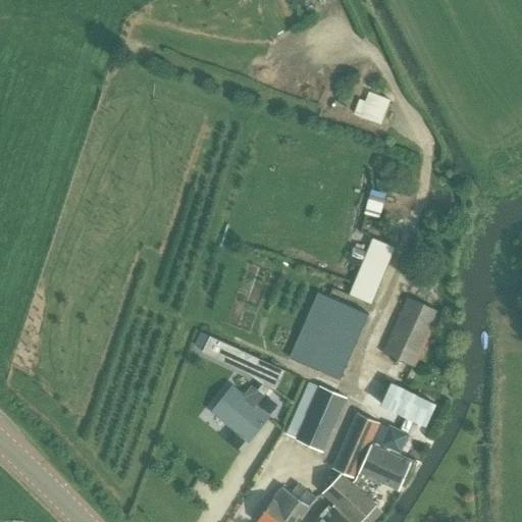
[(381,124),(390,101),(373,94),(364,118),(381,124)]
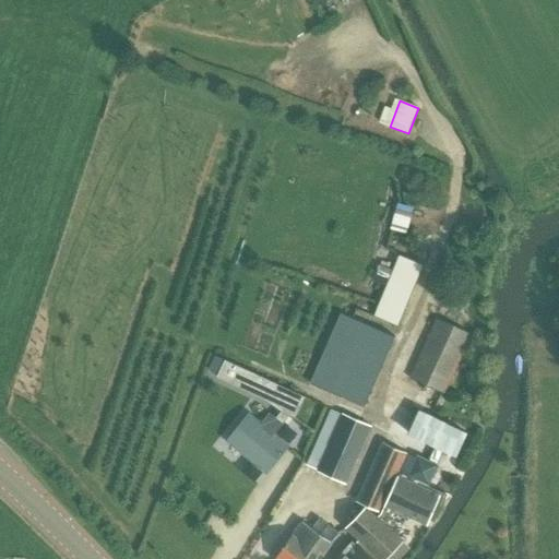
[(379,265),(373,281),(387,286),(381,298),(373,317),(397,326),(423,265),(400,254),(392,271),(379,265)]
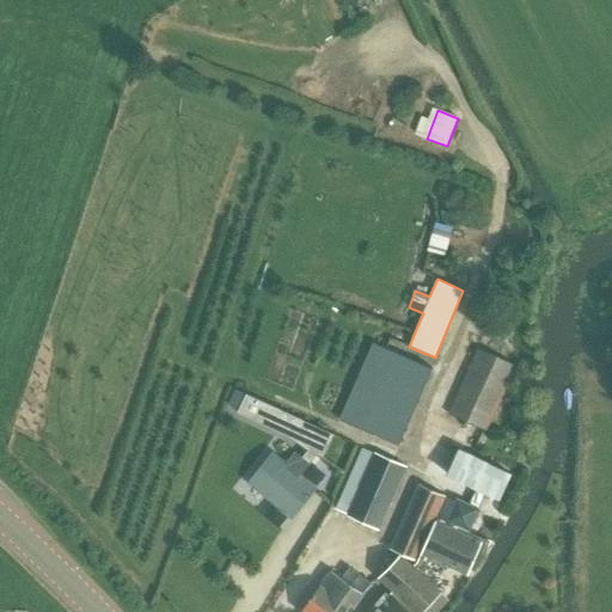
[(398,445),(433,368),(373,342),(340,420),(398,445)]
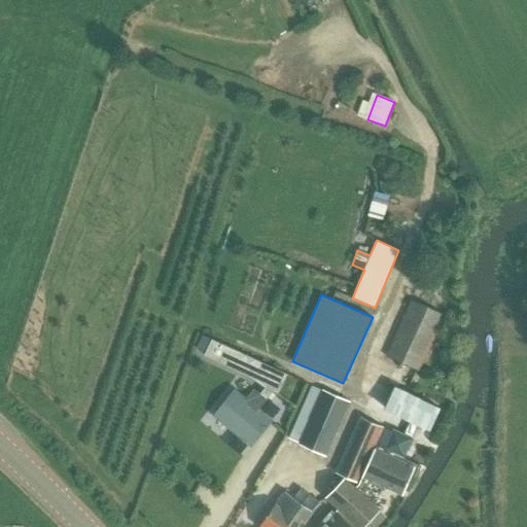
[(397,361),(417,370),(443,315),(413,301),(387,356),(397,361)]
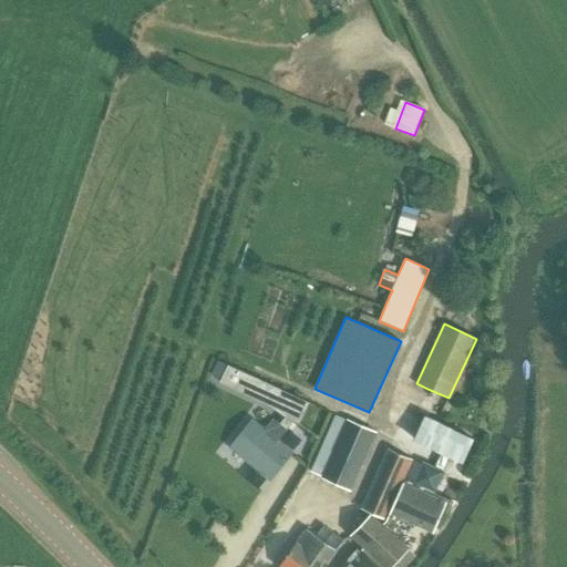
[(244,394),(253,377),(228,366),(220,383),(244,394)]
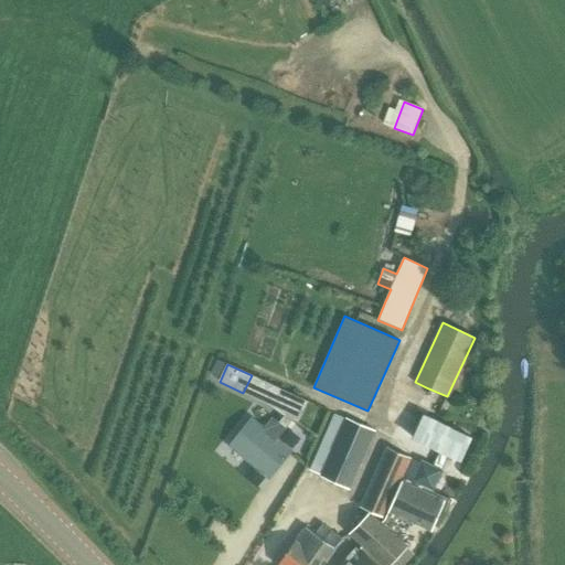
[(252,419),(232,446),(235,448),(269,476),(290,450),(277,439),(286,428),(292,419),(298,423),(308,402),(291,394),(275,386),(267,404),(283,415),(285,416),(279,423),(273,417),(263,428),(252,419)]
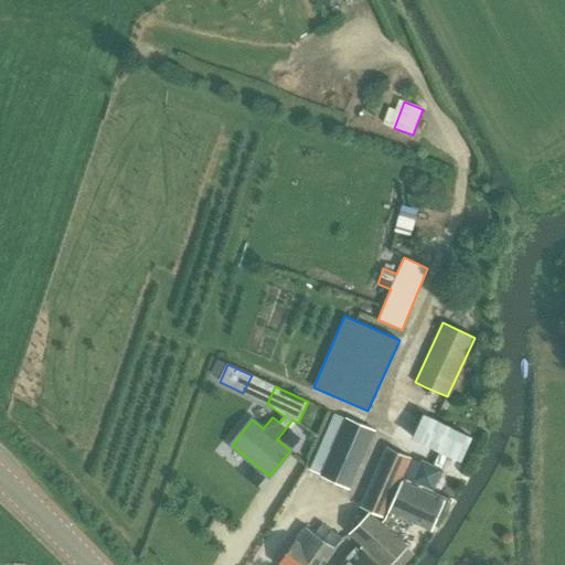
[(347,419),(336,414),(310,470),(349,488),(374,432),(347,419)]
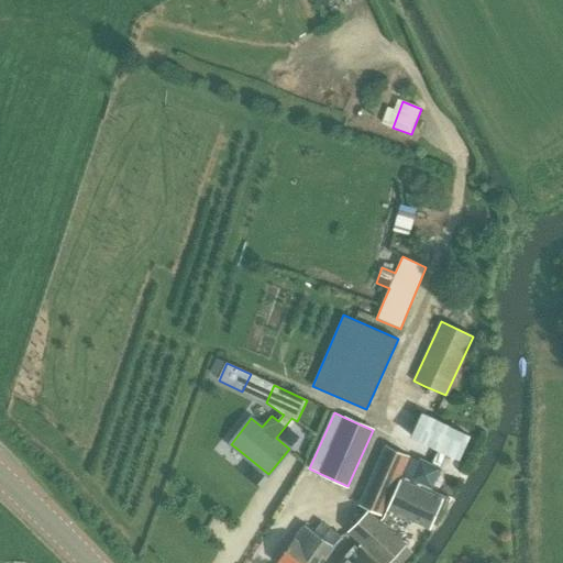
[(460,460),(471,437),(421,414),(410,437),(460,460)]
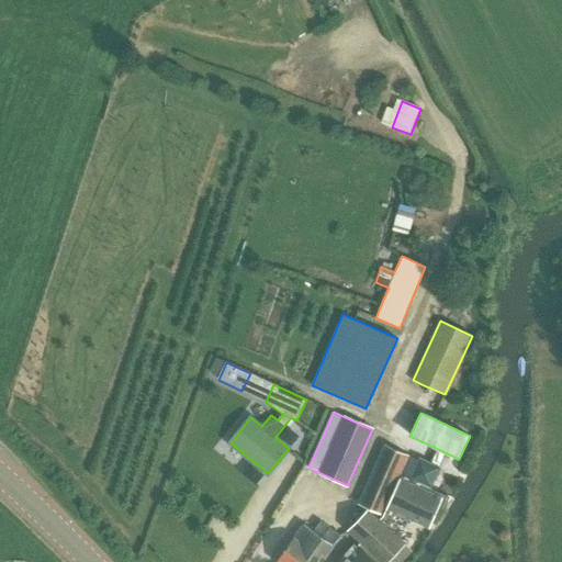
[(386,507),(400,480),(397,479),(407,454),(385,445),(359,504),(382,515),(385,506),(386,507)]
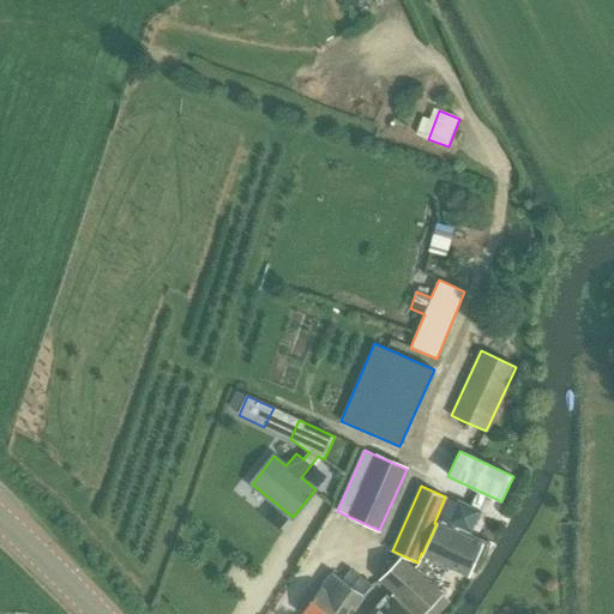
[(456,498),(450,521),(475,527),(480,504),(456,498)]
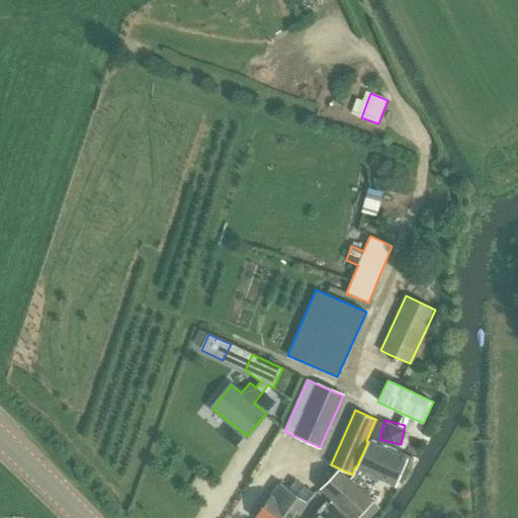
[(406,458),(368,442),(356,467),(357,467),(372,475),(395,484),(406,458)]
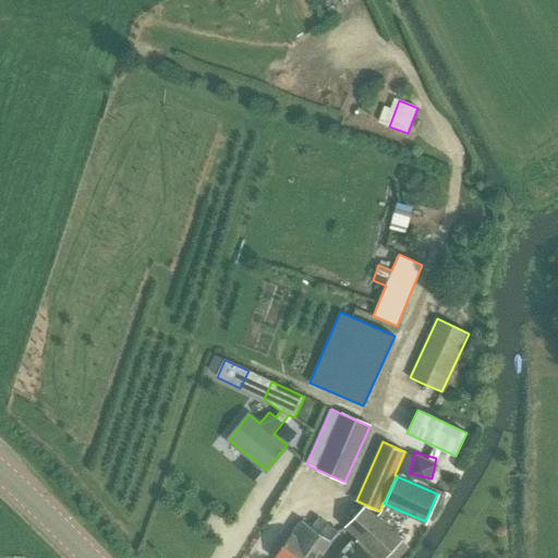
[(366,507),(347,528),(379,557),(385,557),(392,550),(399,543),(401,541),(392,532),(401,511),(385,504),(379,513),(376,517),(366,507)]
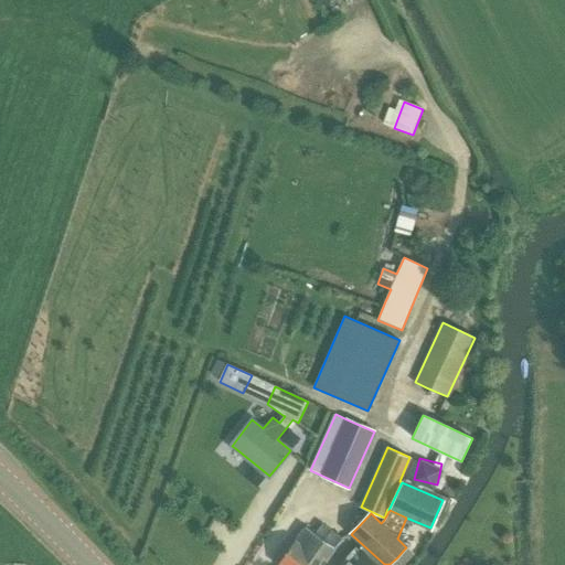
[(279,564),(323,564),(337,547),(307,526),(279,564)]
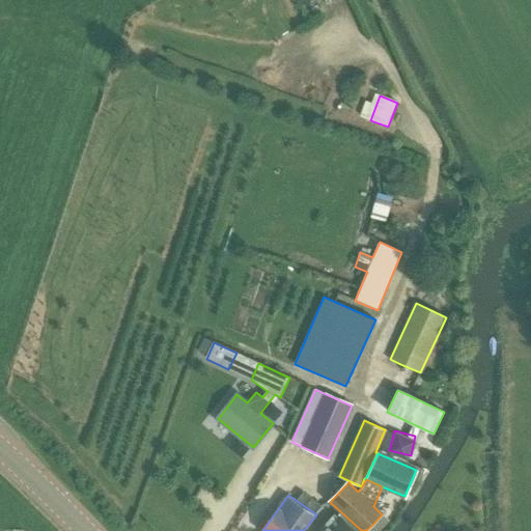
[(355,530),(339,516),(325,530),(355,530)]
